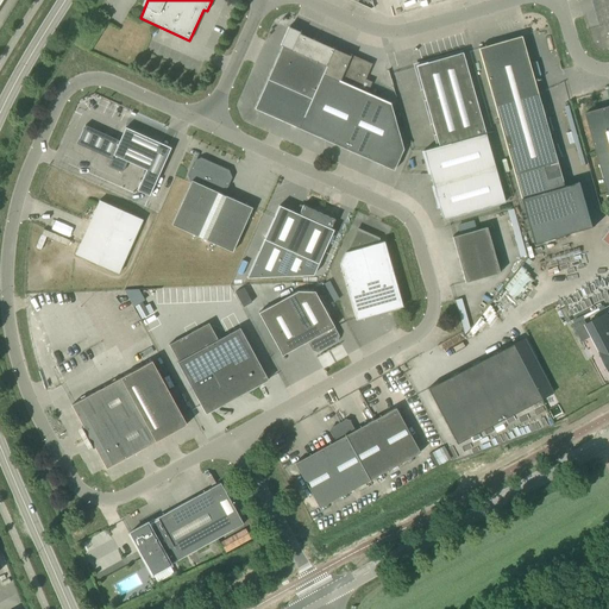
[(608,0),(606,0),(595,4),(601,26),(606,25),(608,36),(608,0)]
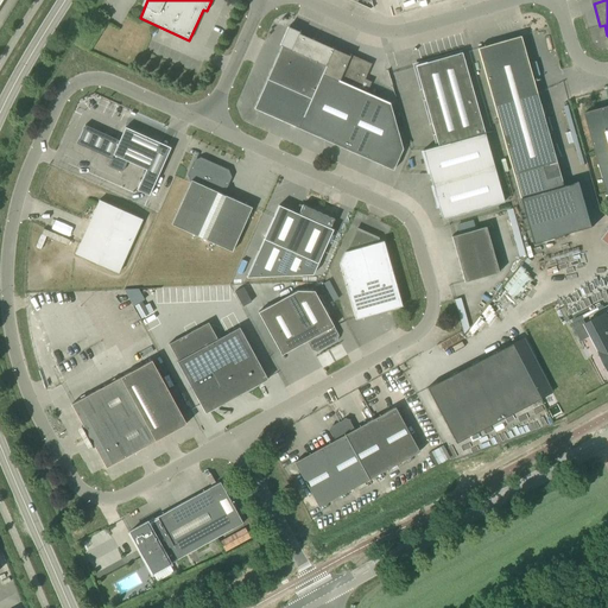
[(254,108),(306,132),(331,77),(342,54),(334,50),(335,48),(334,48),(334,49),(315,40),(316,39),(315,38),(314,40),(299,33),(299,32),(287,27),(280,45),(282,46),(254,108)]
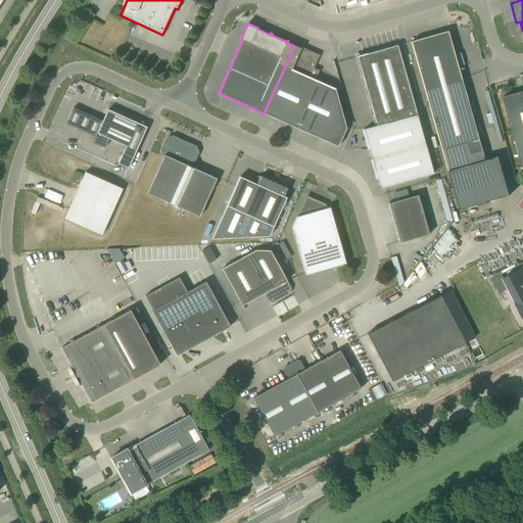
[(411,41),(425,91),(462,81),(447,31),(411,41)]
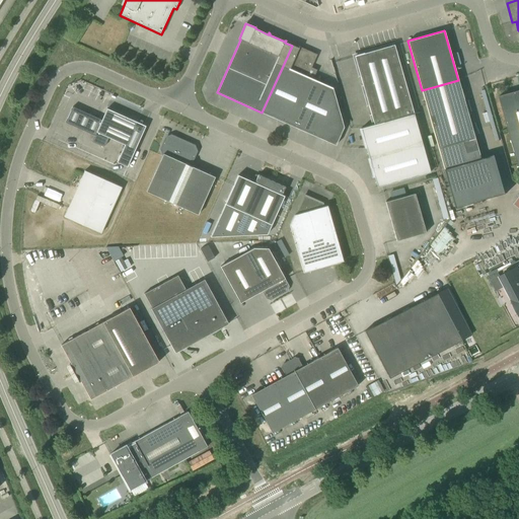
[(414,114),(397,55),(394,45),(355,56),(374,125),(414,114)]
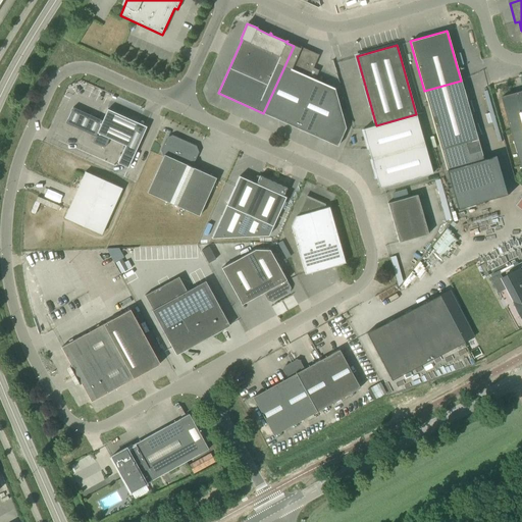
[(294,46),(284,66),(314,80),(318,70),(313,68),(319,55),(311,51),(310,53),(297,47),(297,48),(294,46)]
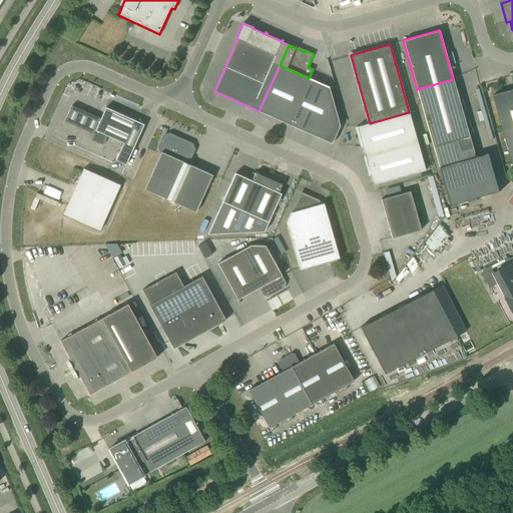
[(315,80),(309,78),(280,65),(259,111),(332,144),(340,126),(329,86),(315,80)]
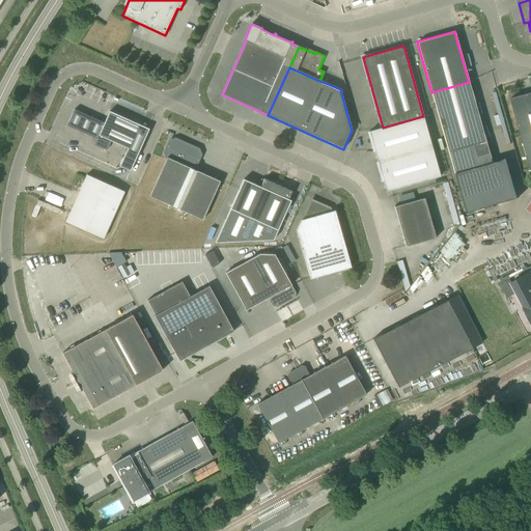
[(490,154),(475,102),(469,82),(431,92),(448,152),(454,173),(466,213),(518,198),(506,158),(492,162),(490,154)]
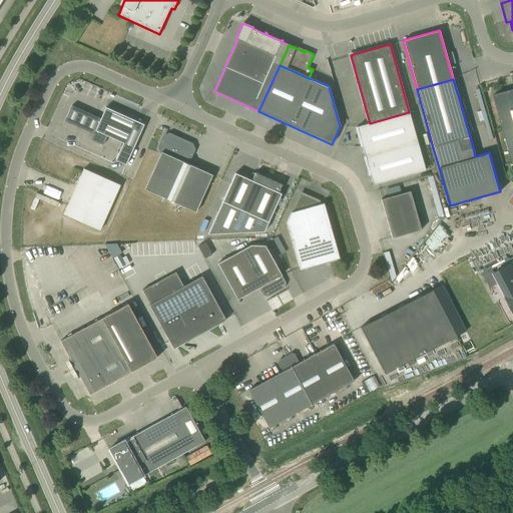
[(512,162),(512,163),(512,107),(508,90),(494,95),(512,162)]
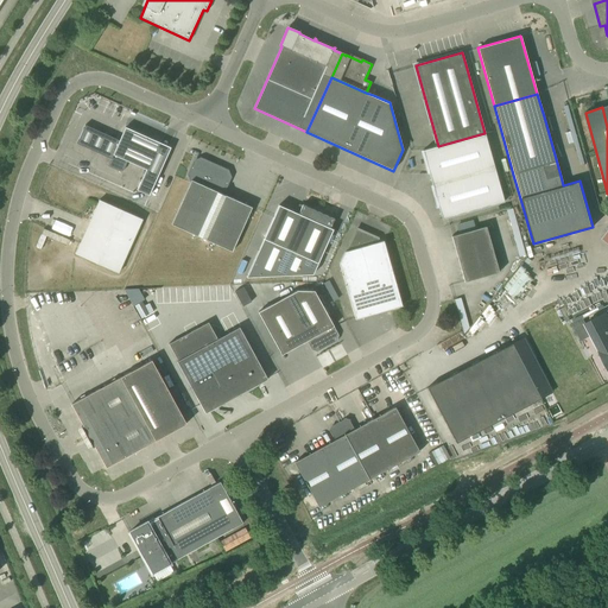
[(150,195),(154,184),(171,147),(126,127),(119,140),(86,125),(77,144),(112,159),(108,166),(120,172),(124,171),(127,162),(146,170),(137,190),(150,195)]
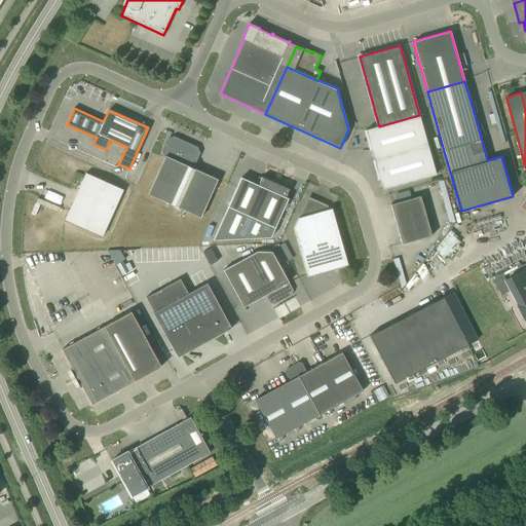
[(427,145),(419,115),(379,126),(366,130),(374,159),(427,145)]
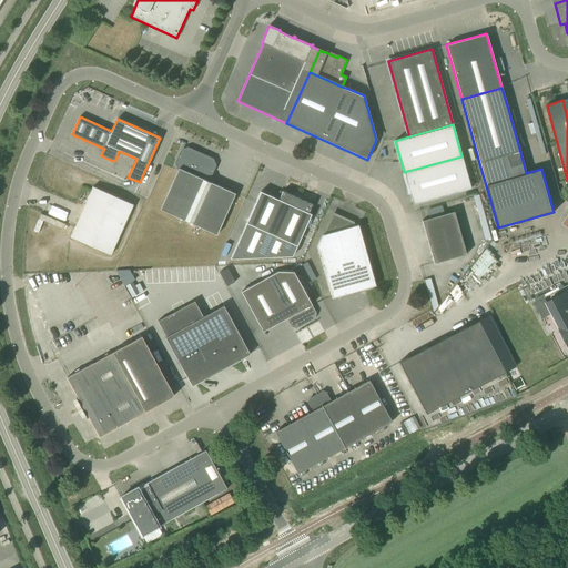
[(182,151),(176,163),(178,169),(179,169),(160,210),(192,224),(211,182),(209,178),(214,165),(212,160),(188,149),(182,151)]
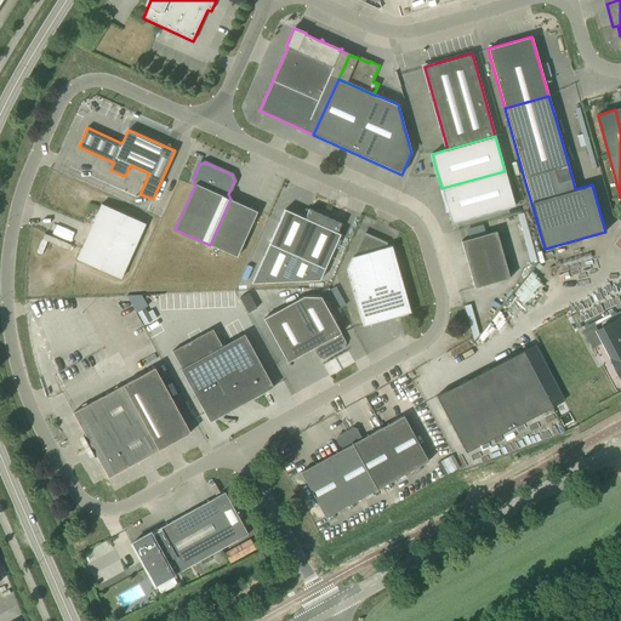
[(516,206),(505,171),(442,188),(451,224),(516,206)]
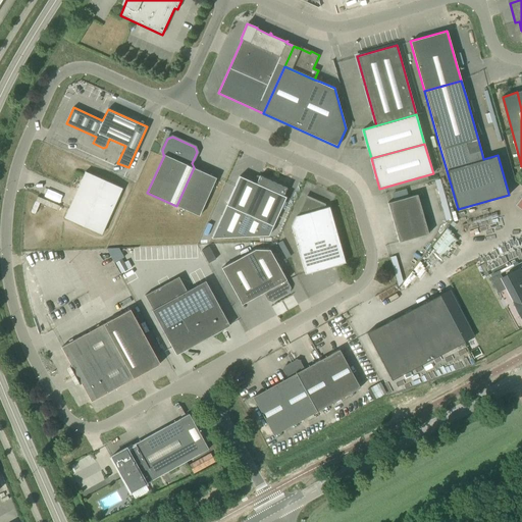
[(216,177),(194,167),(176,206),(199,216),(216,177)]
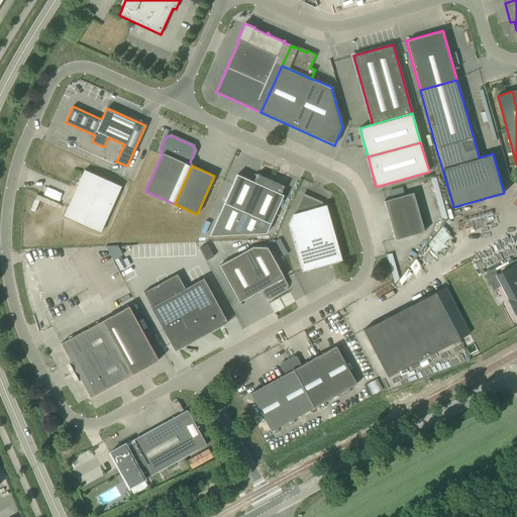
[(101,232),(121,186),(85,170),(64,216),(101,232)]
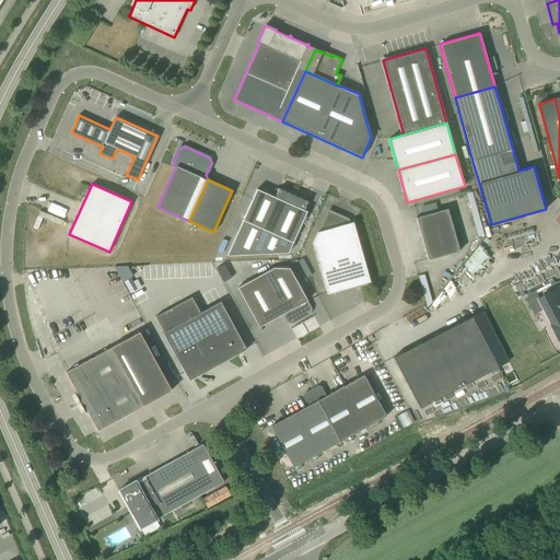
[(257,189),(252,200),(226,255),(288,253),(306,211),(304,210),(307,201),(279,188),(275,197),(257,189)]
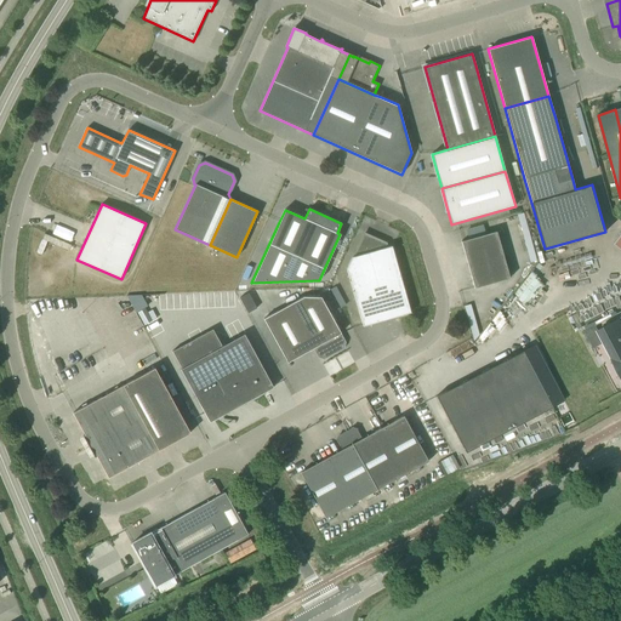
[(497,232),(462,241),(461,241),(474,289),(511,279),(497,232)]
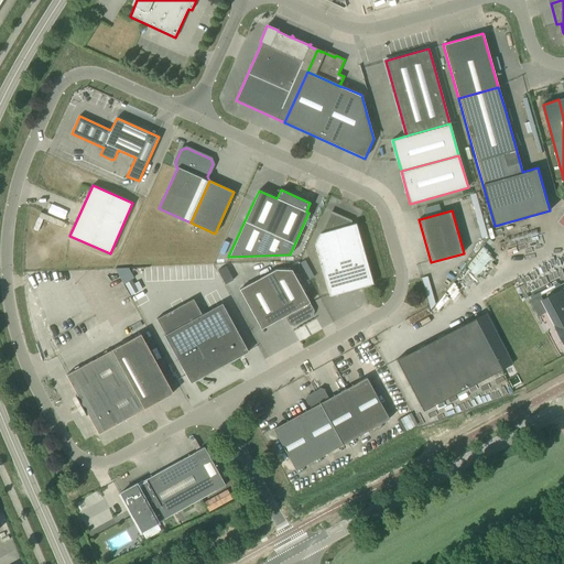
[(329,296),(361,288),(372,284),(356,224),(351,225),(350,221),(331,213),(323,230),(324,232),(320,234),(315,245),(329,296)]
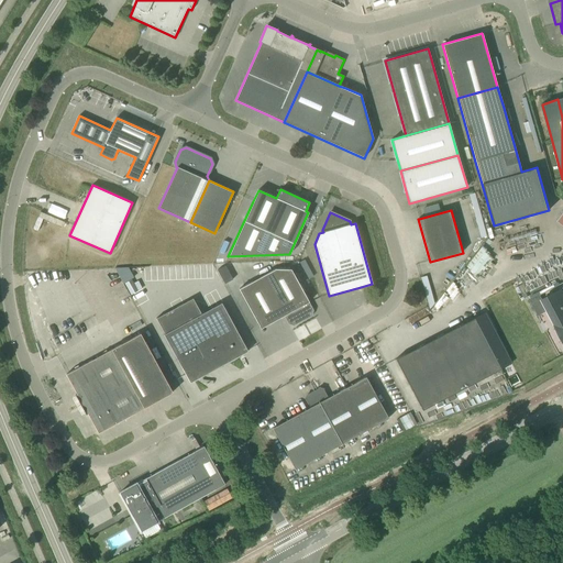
[(479,276),(496,255),(483,245),(466,266),(479,276)]
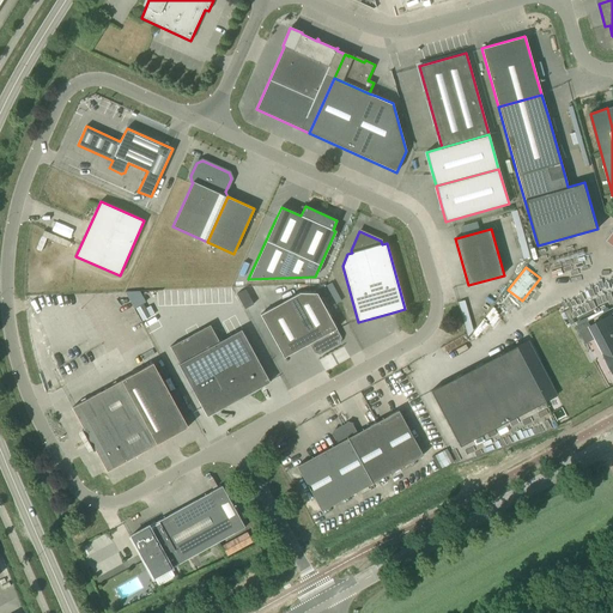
[(337,302),(340,299),(331,284),(327,285),(337,302)]
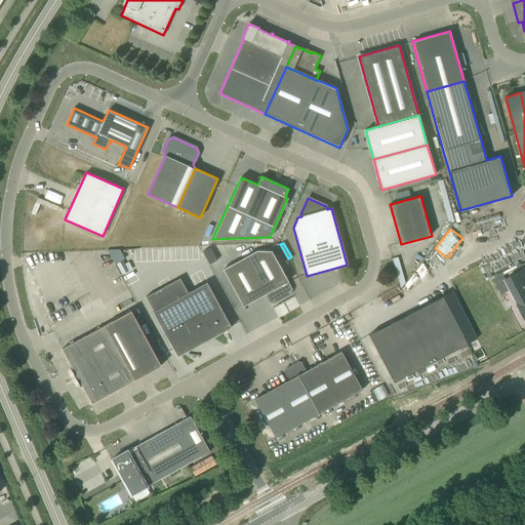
[(292,289),(272,251),(256,250),(223,270),(243,306),(265,294),(269,303),(274,304),(291,294),(292,289)]
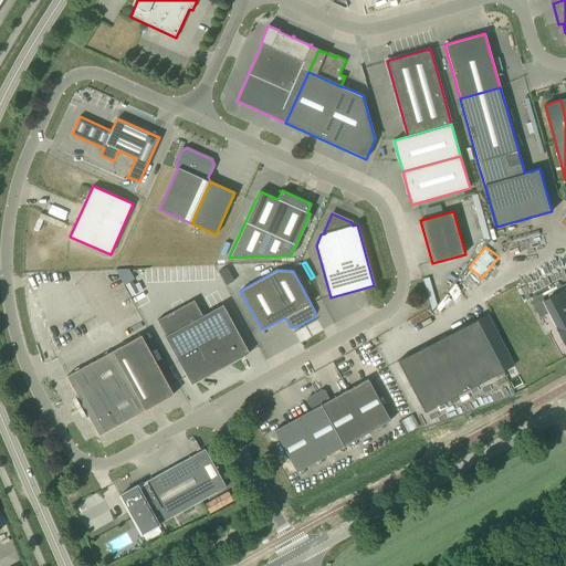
[(565,308),(558,294),(545,302),(551,312),(565,341),(565,308)]
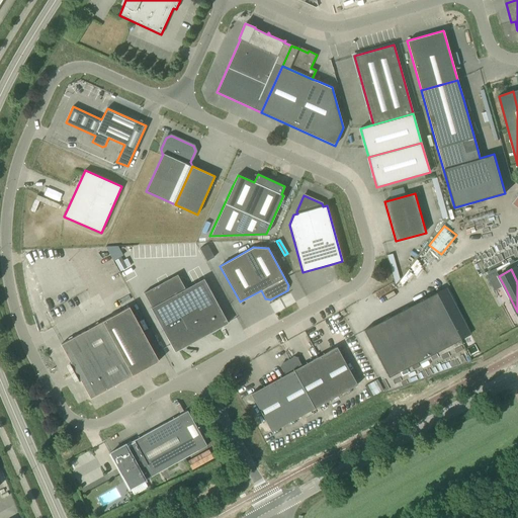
[(497,271),(488,276),(495,289),(504,285),(499,276),(497,271)]
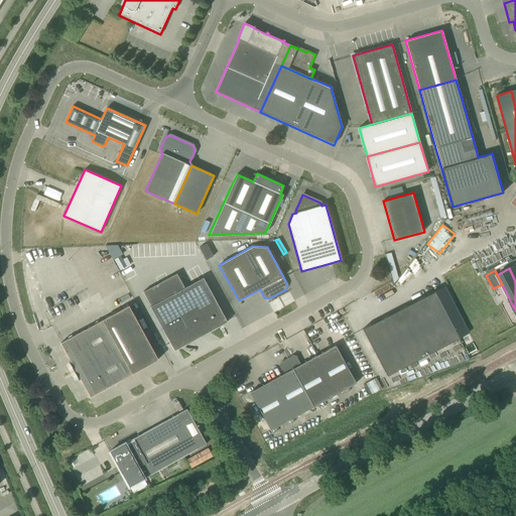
[(150,307),(170,344),(174,351),(228,321),(204,278),(184,288),(176,274),(143,292),(151,306),(150,307)]
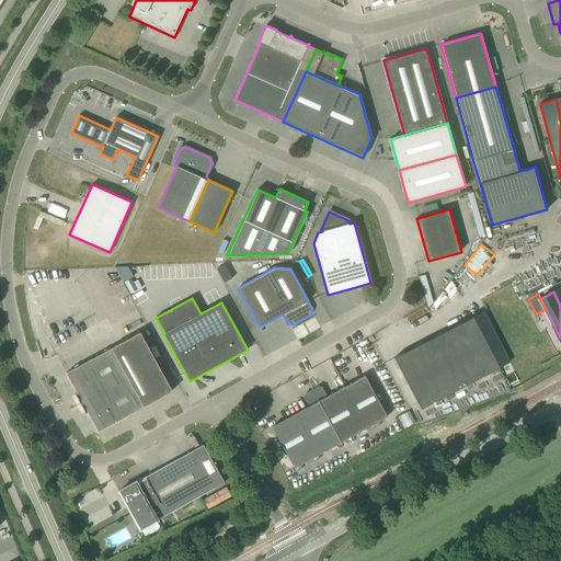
[(500,367),(510,362),(504,351),(483,311),(393,357),(421,409),(500,367)]
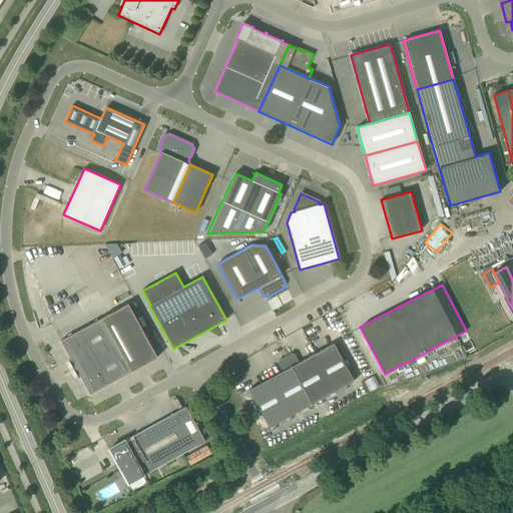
[(96,308),(101,318),(110,313),(105,303),(96,308)]
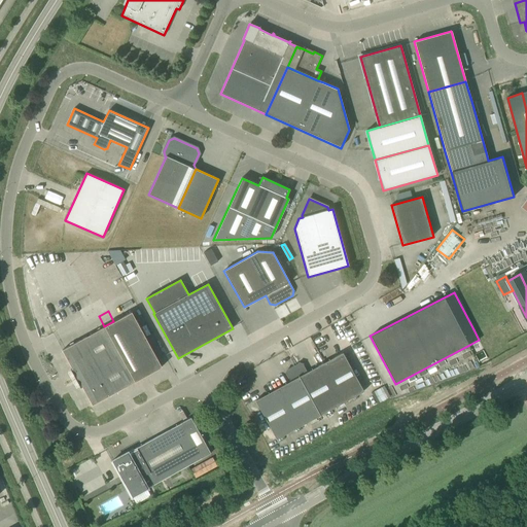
[(97,331),(111,358),(127,386),(162,367),(132,312),(97,331)]
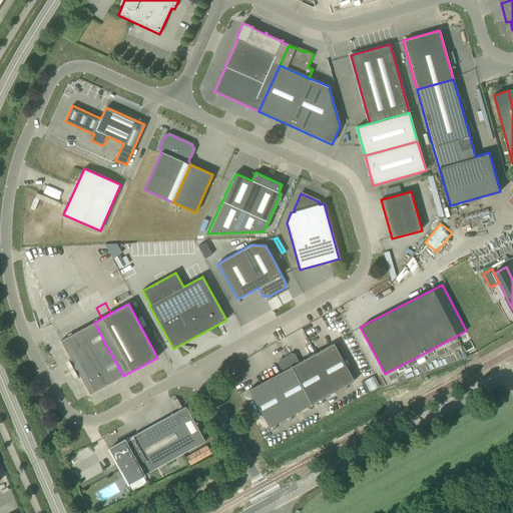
[(73,369),(108,349),(94,323),(60,341),(70,359),(68,360),(73,369)]
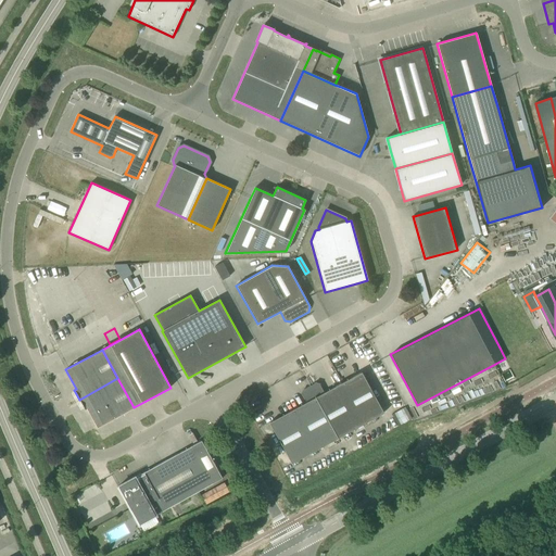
[(310,387),(338,438),(383,413),(362,371),(324,392),(320,384),(315,383),(310,387)]
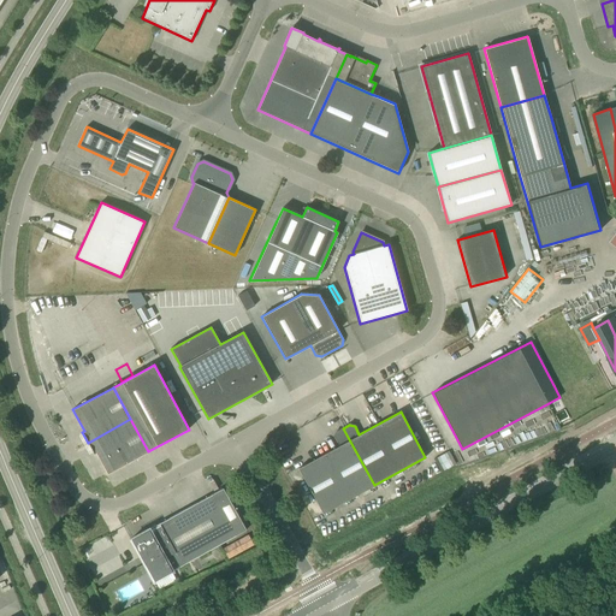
[(107,474),(148,451),(130,419),(88,443),(94,454),(96,452),(107,474)]
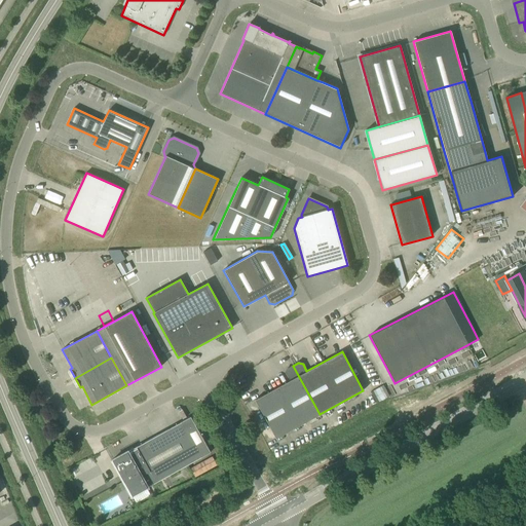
[(320,414),(293,366),(287,368),(286,373),(290,380),(255,400),(275,439),(320,414)]
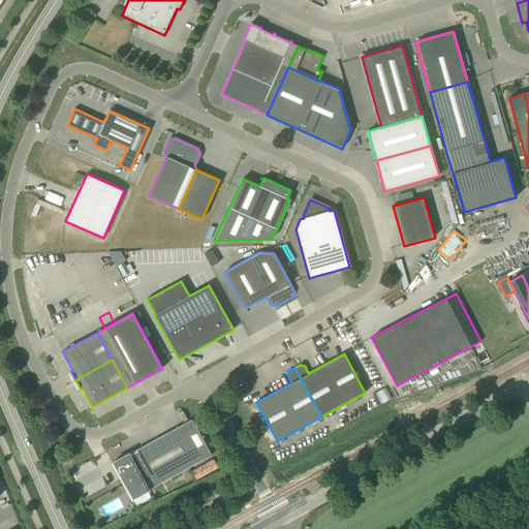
[(191,419),(183,424),(148,443),(167,479),(203,460),(212,455),(191,419)]
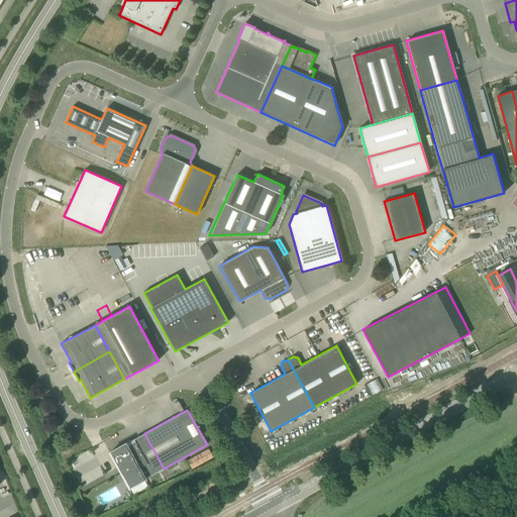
[(164,469),(144,433),(110,452),(129,488),(164,469)]
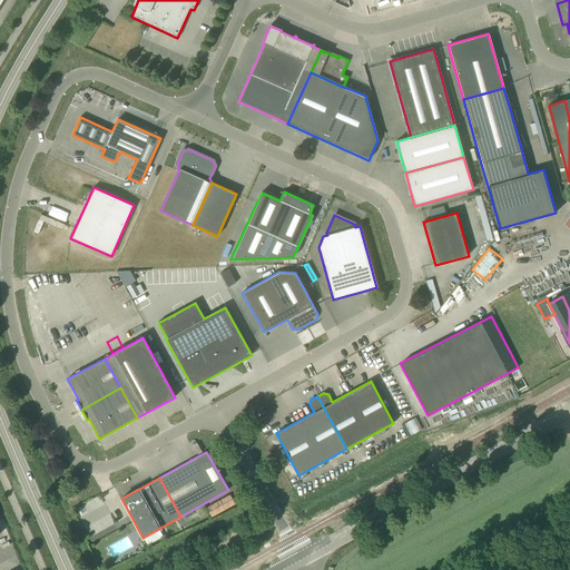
[(232,495),(207,505),(210,514),(235,504),(232,495)]
